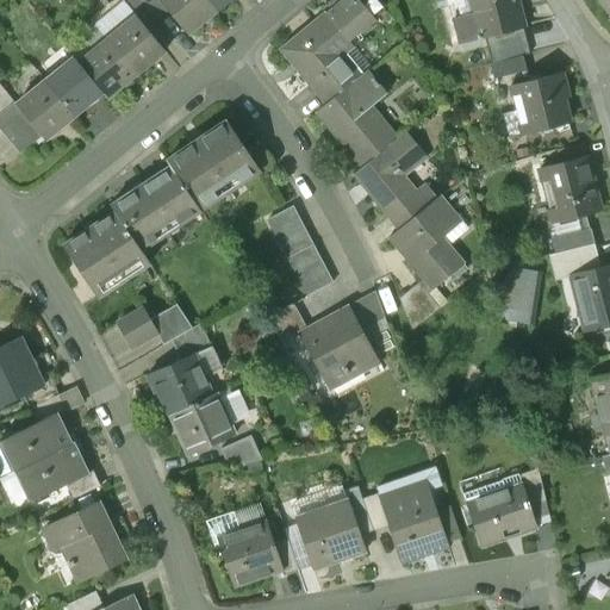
[(139,0),(129,0),(124,4),(135,17),(145,29),(157,20),(139,0)]
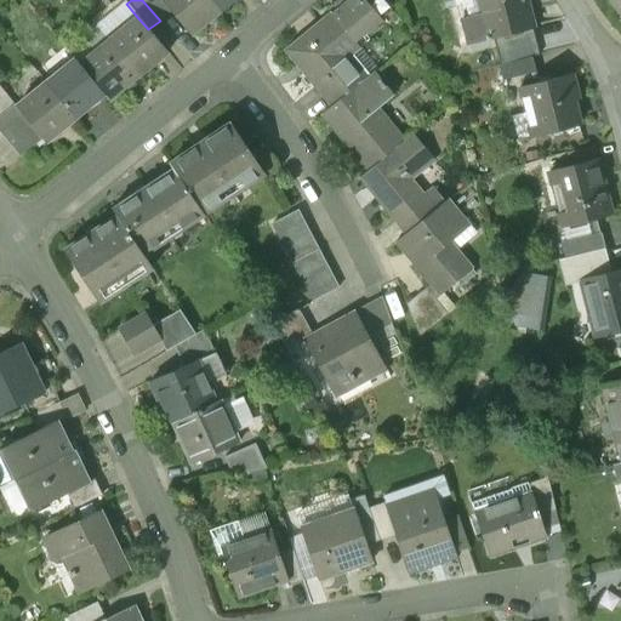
[(142,0),(160,21),(171,11),(161,0),(142,0)]
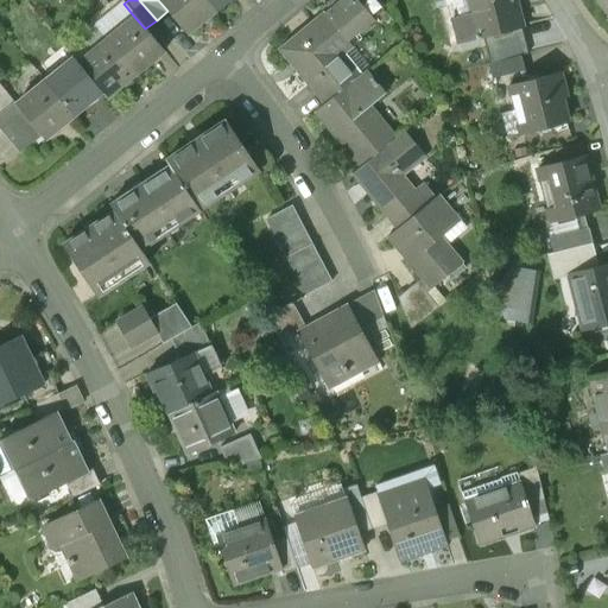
[(214,10),(206,0),(158,0),(168,11),(185,33),(214,10)]
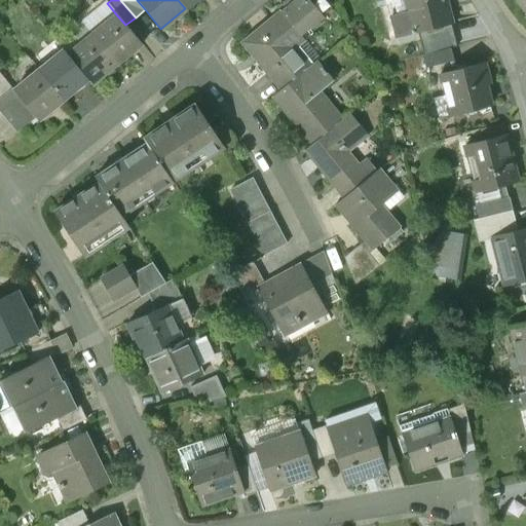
[(178,0),(185,8),(186,9),(196,0),(178,0)]
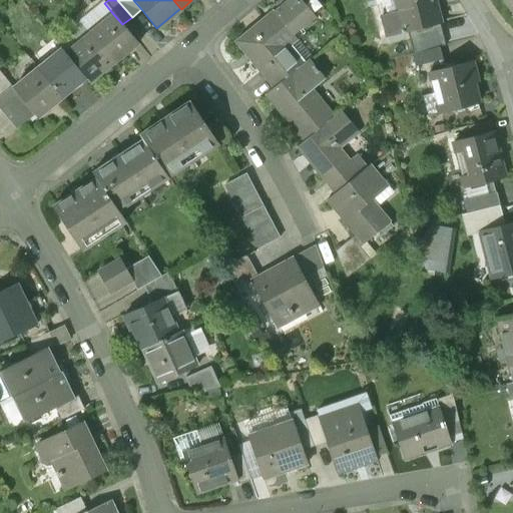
[(315,16),(301,0),(292,0),(277,13),(294,34),(315,16)]
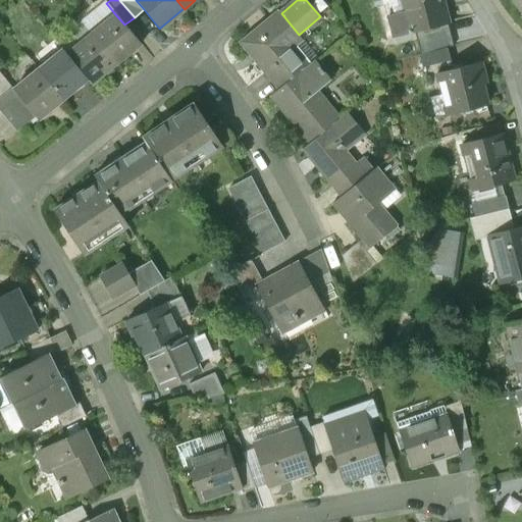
[(323,0),(306,0),(320,16),(330,9),(323,0)]
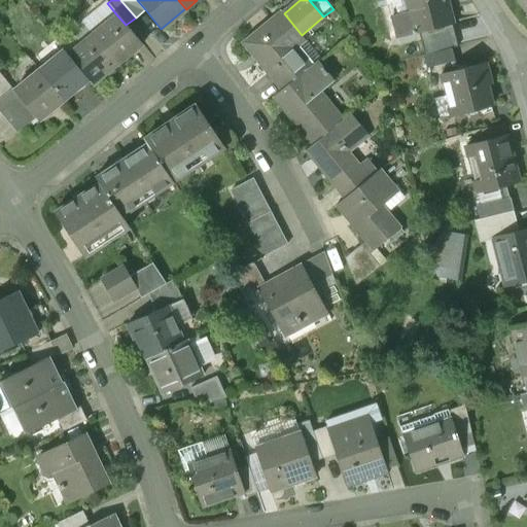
[(453,23),(447,0),(408,0),(416,32),(453,23)]
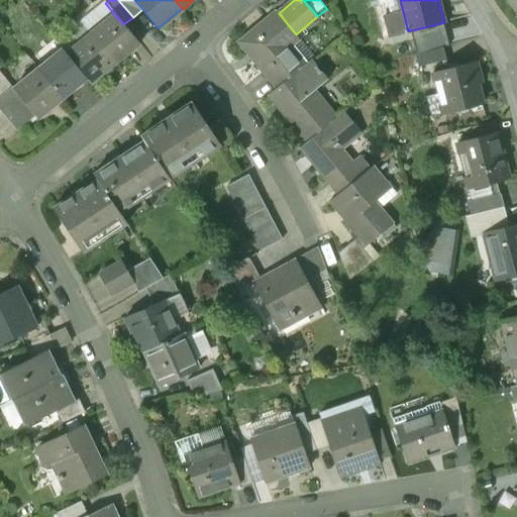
[(277,12),(239,42),(277,88),(303,67),(285,45),(296,35),(279,13),(277,12)]
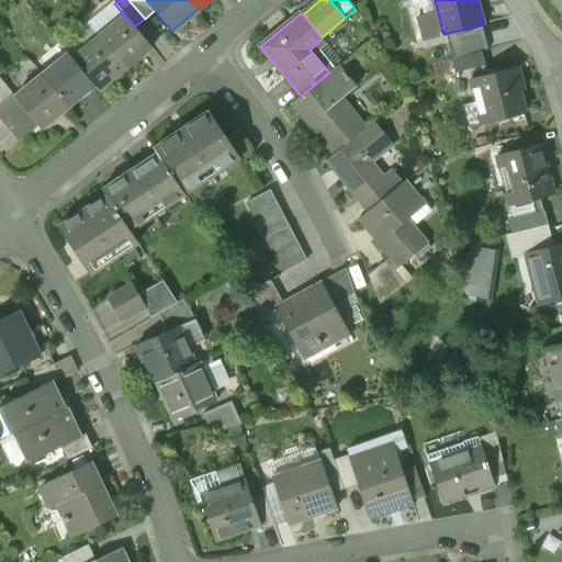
[(134,26),(124,15),(98,36),(124,69),(152,47),(134,26)]
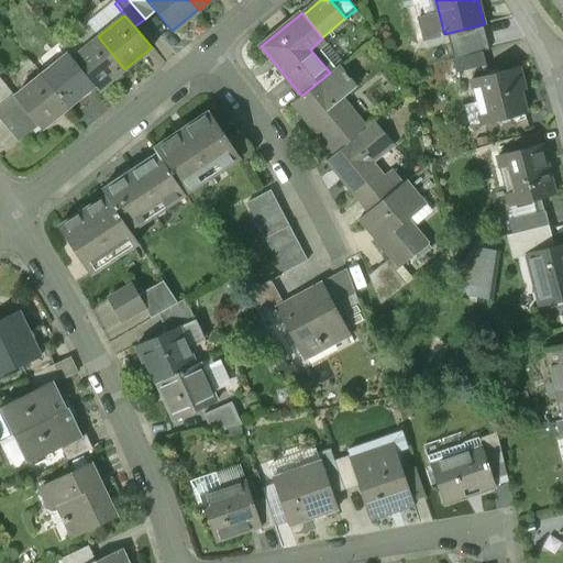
[(124,69),(98,36),(72,58),(95,86),(98,91),(124,69)]
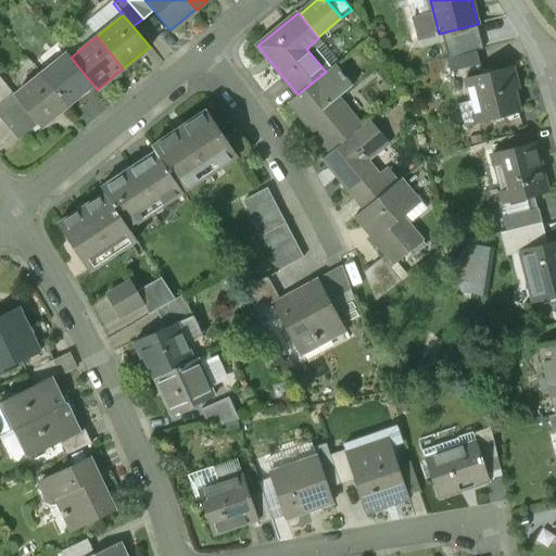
[(71,58),(66,52),(40,74),(66,106),(93,85),(71,58)]
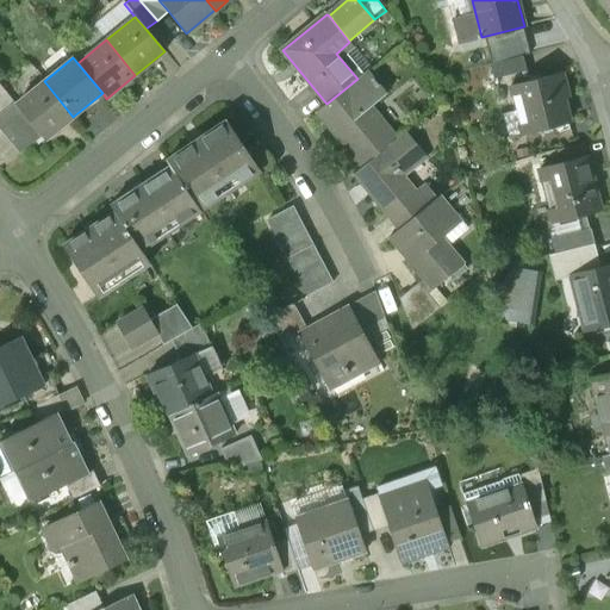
[(327,104),(317,111),(354,156),(387,128),(371,107),(386,94),(367,70),(327,104)]
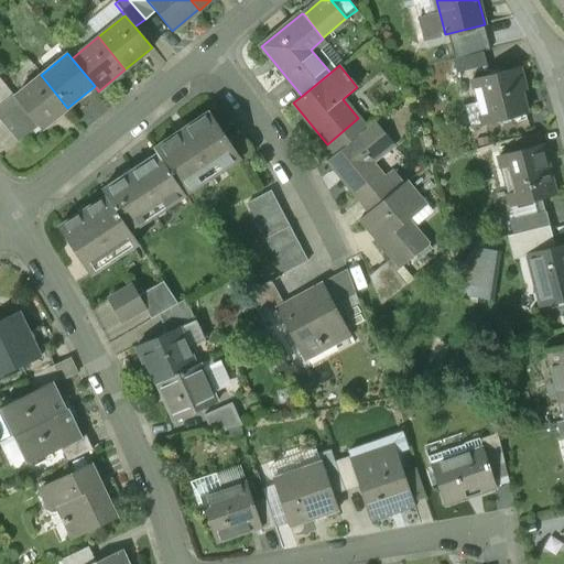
[(519,67),(473,79),(479,102),(485,101),(490,122),(525,114),(520,93),(525,90),(519,67)]
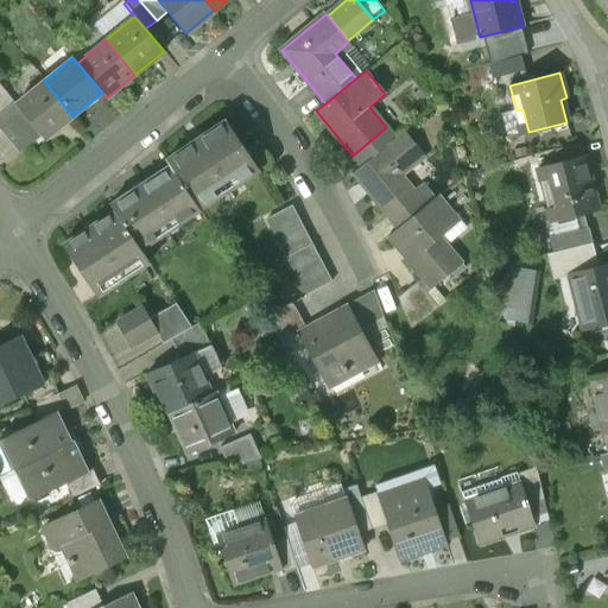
[(44,81),(16,105),(23,114),(32,125),(42,137),(44,140),(73,116),(44,81)]
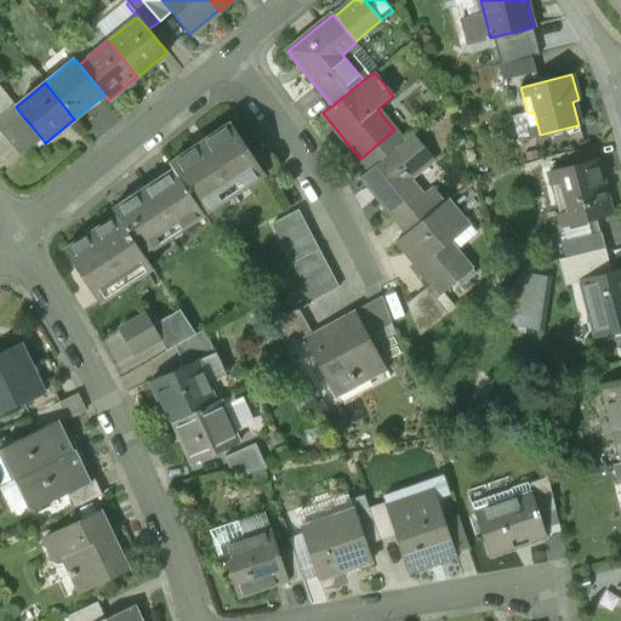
[(5,93),(0,97),(0,117),(15,106),(5,93)]
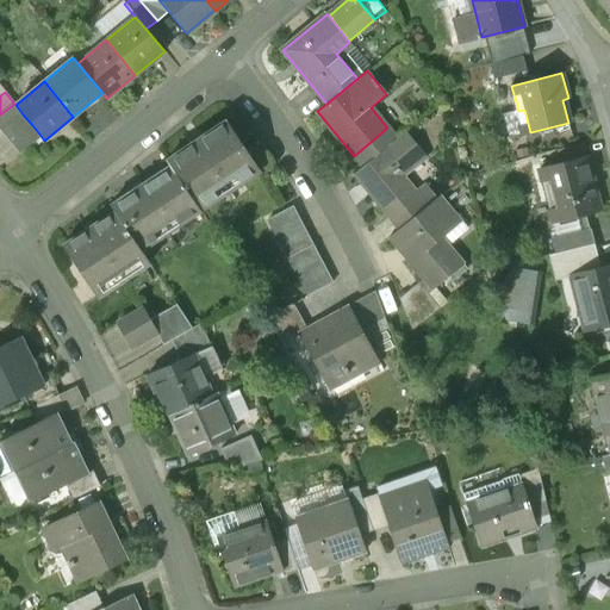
[(14,104),(0,114),(0,131),(1,132),(23,114),(16,105),(14,104)]
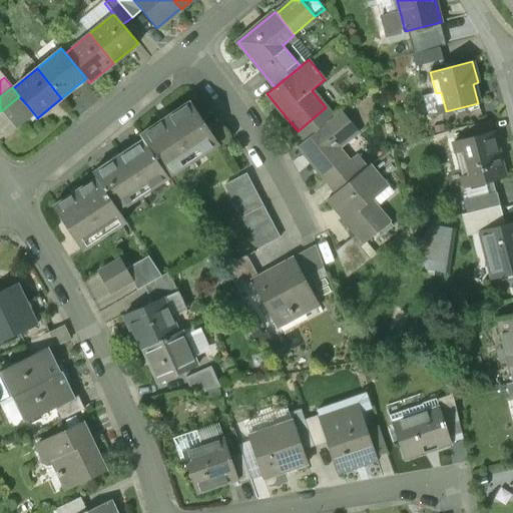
[(19,96),(1,111),(8,121),(27,105),(19,96)]
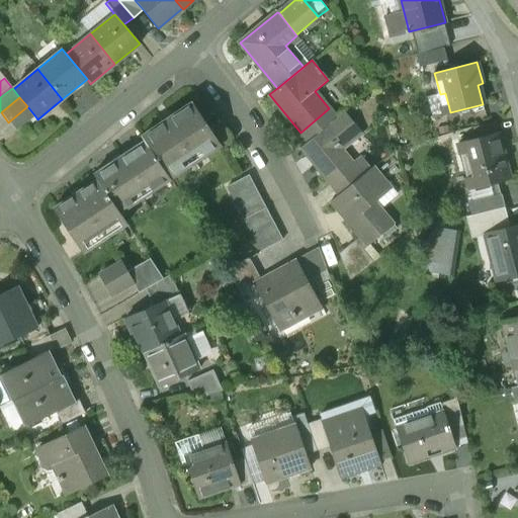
[(192,103),(142,137),(144,141),(170,179),(186,169),(183,165),(202,153),(204,157),(222,146),(192,103)]
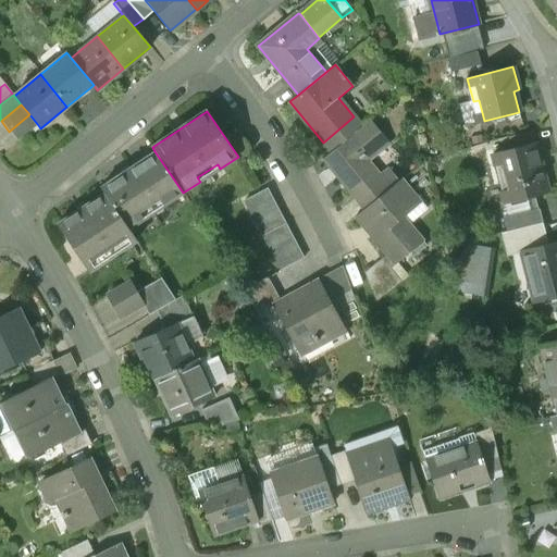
[(29,114),(9,132),(17,141),(38,125),(29,114)]
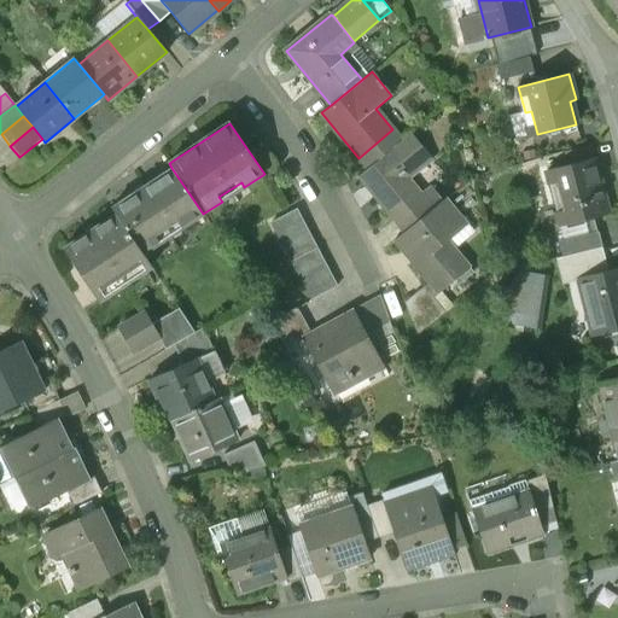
[(392,129),(359,158),(368,169),(402,140),(392,129)]
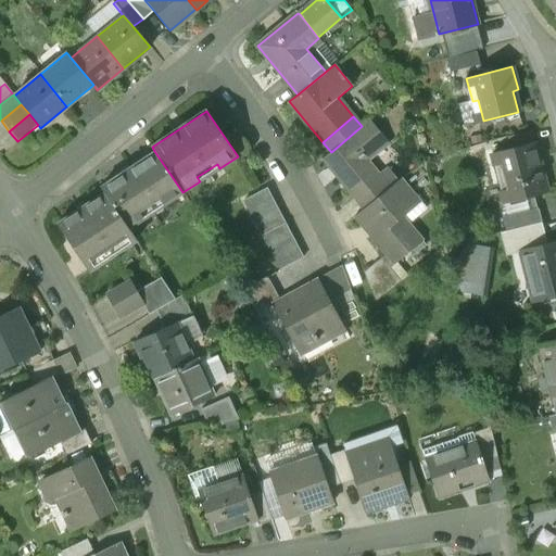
[(331,152),(323,159),(364,209),(390,188),(364,156),(386,139),(370,119),(362,126),(331,152)]
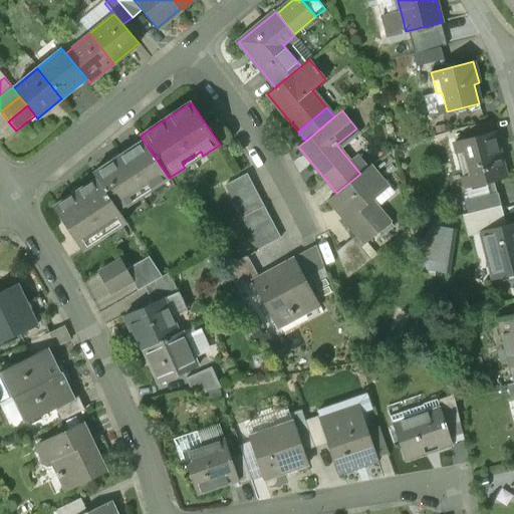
[(495,133),(456,143),(462,170),(468,168),(472,185),(506,177),(495,133)]
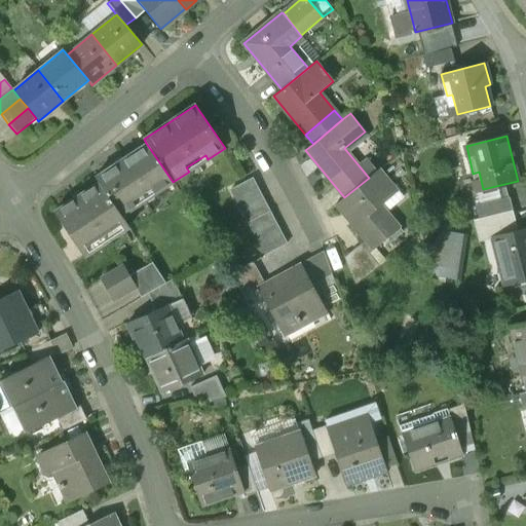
[(146,143),(95,177),(99,183),(121,217),(173,182),(146,143)]
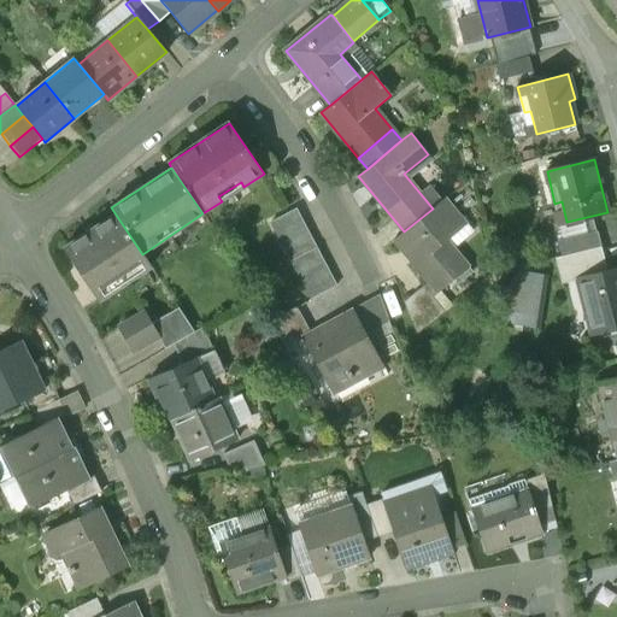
[(404,231),(399,236),(417,258),(412,262),(438,292),(469,266),(445,236),(464,222),(445,199),(433,209),(404,231)]
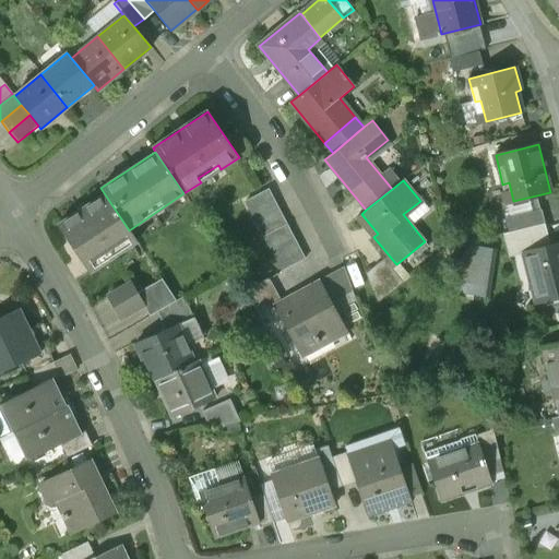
[(268,190),(245,202),(282,272),(305,260),(268,190)]
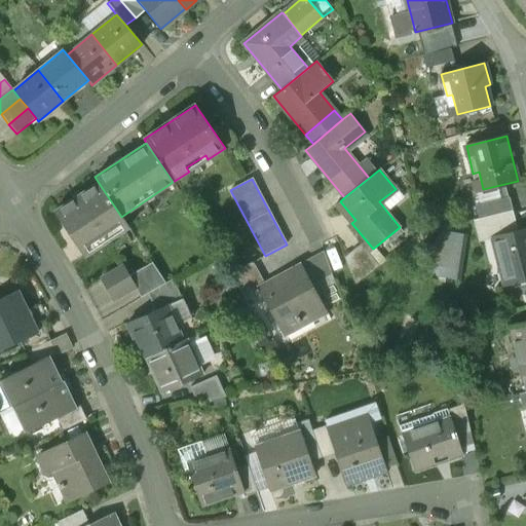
[(99,183),(54,212),(81,252),(125,222),(121,217),(99,183)]
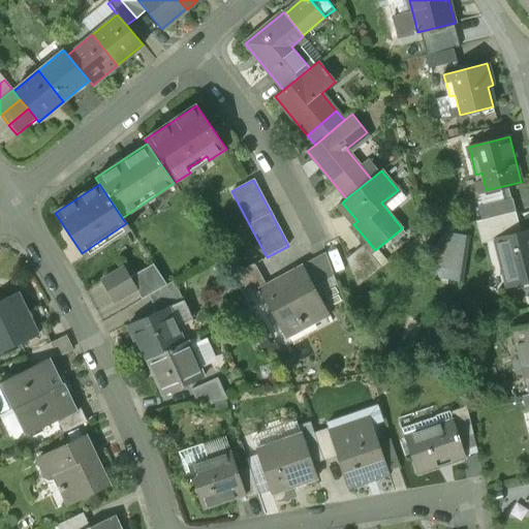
[(505,199),(479,206),(483,220),(508,213),(505,199)]
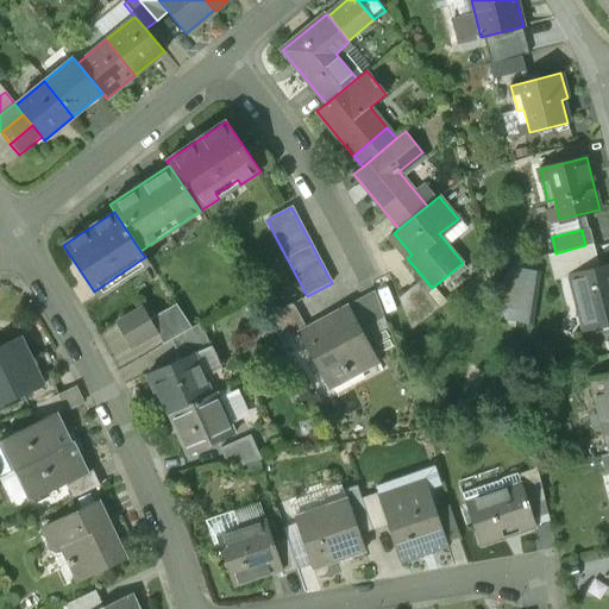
[(608,322),(608,265),(572,275),(585,330),(608,322)]
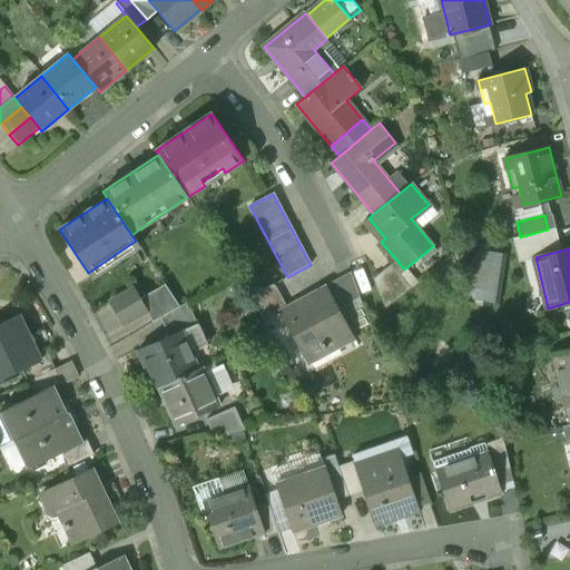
[(507,255),(481,251),(470,262),(469,287),(478,306),(484,306),(484,301),(500,303),(507,255)]
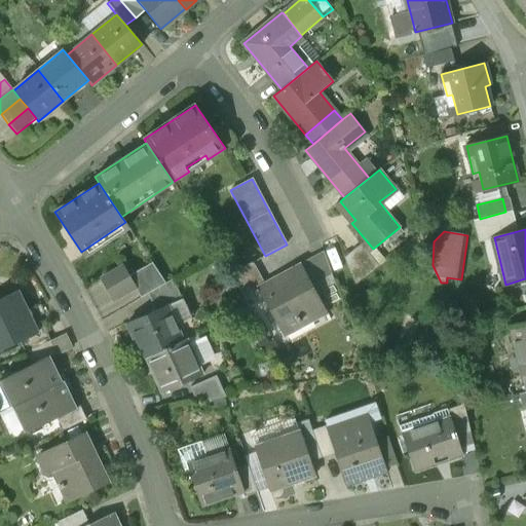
[(324,253),(301,265),(312,287),(332,275),(324,253)]
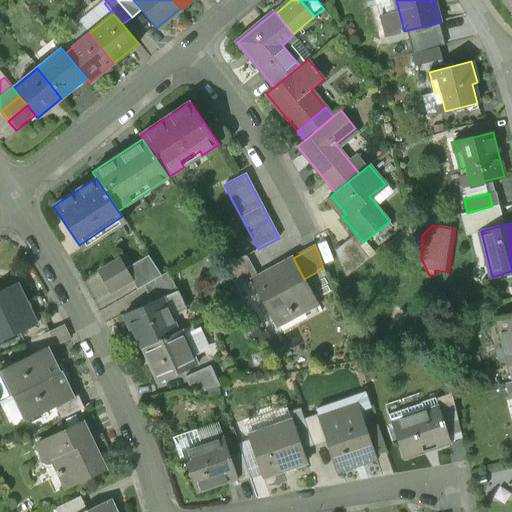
[(125,268),(131,279),(137,289),(144,285),(161,276),(147,255),(125,268)]
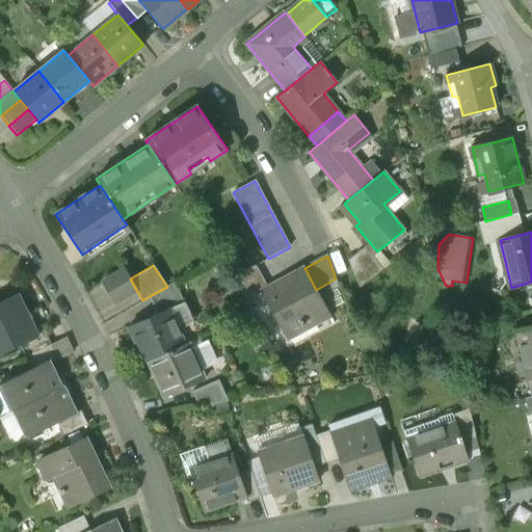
[(256,265),(233,276),(246,301),(262,293),(261,293),(268,289),(256,265)]
